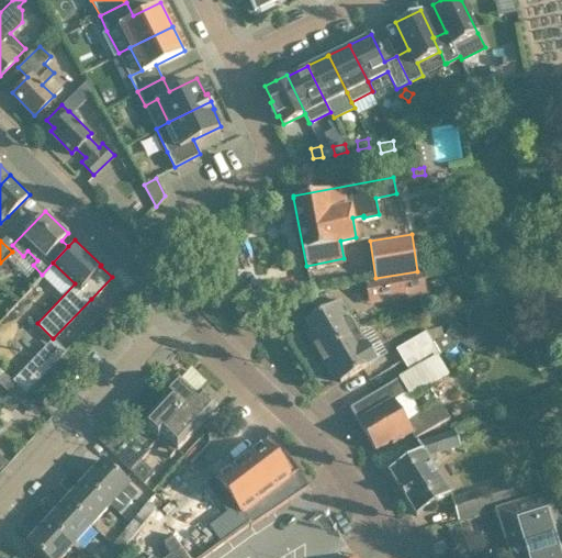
[(423,270),(417,271),(375,278),(377,281),(366,283),(368,297),(403,290),(402,287),(425,283),(423,270)]
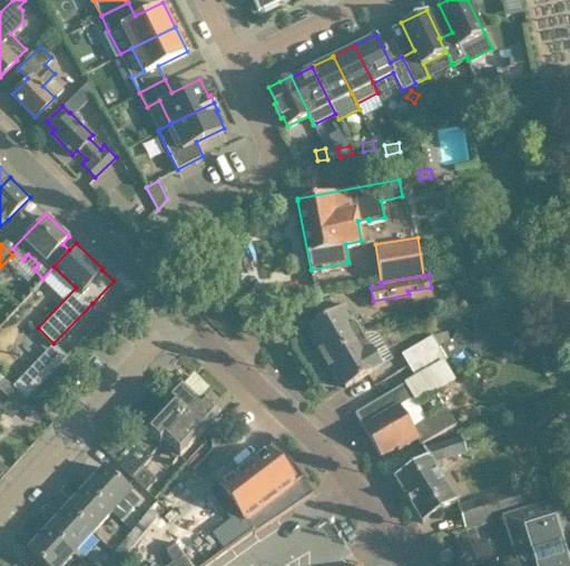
[(311,335),(324,357),(364,333),(345,301),(308,323),(315,333),(311,335)]
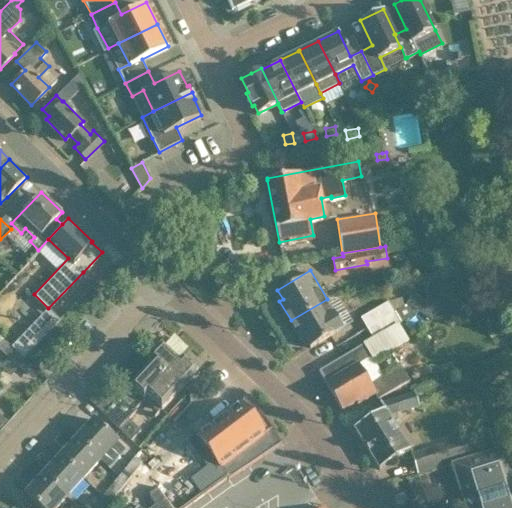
[(329,302),(327,299),(291,320),(301,338),(305,335),(311,345),(353,320),(339,297),(329,302)]
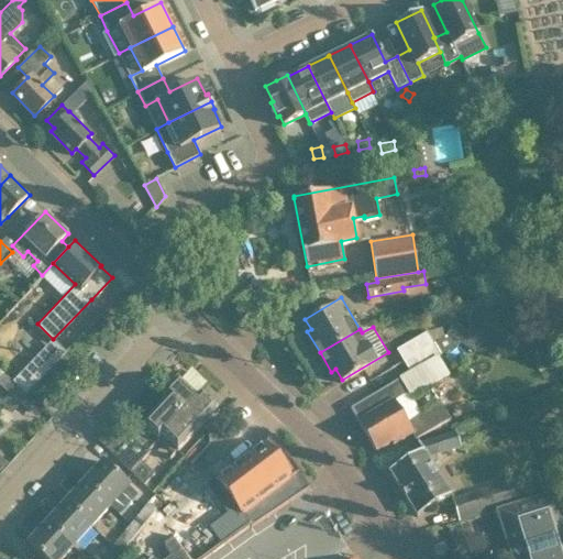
[(397,348),(404,360),(434,341),(446,335),(451,337),(449,332),(445,335),(440,327),(428,329),(397,348)]
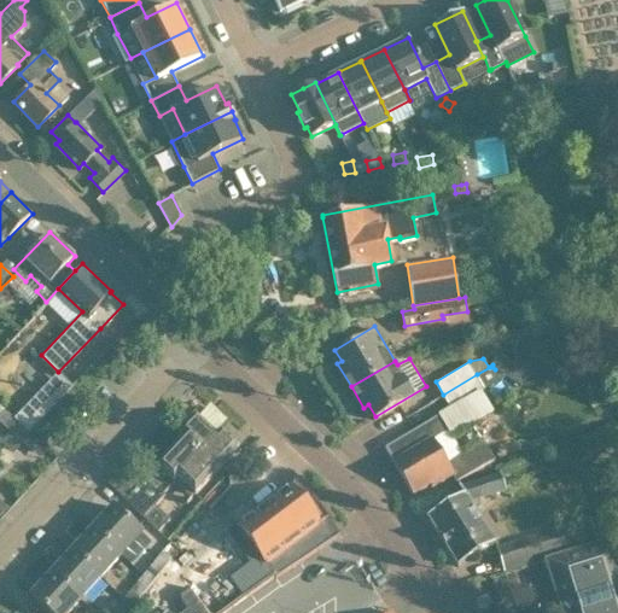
[(511,358),(505,371),(523,381),(530,369),(511,358)]
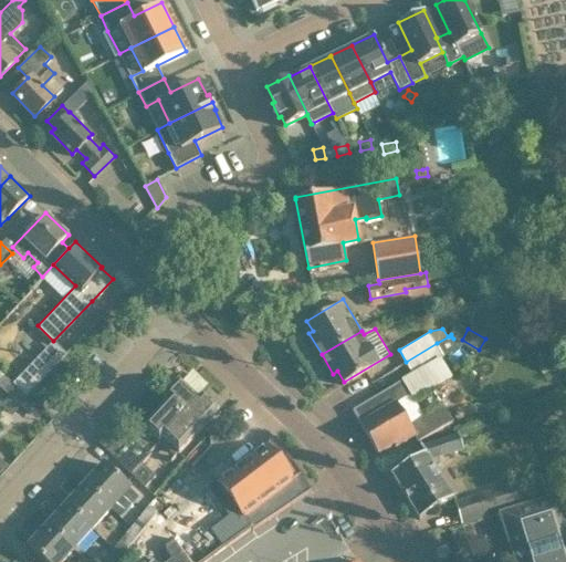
[(353,408),(357,416),(408,385),(405,380),(441,358),(440,356),(458,345),(453,339),(449,336),(437,343),(406,362),(412,373),(353,408)]
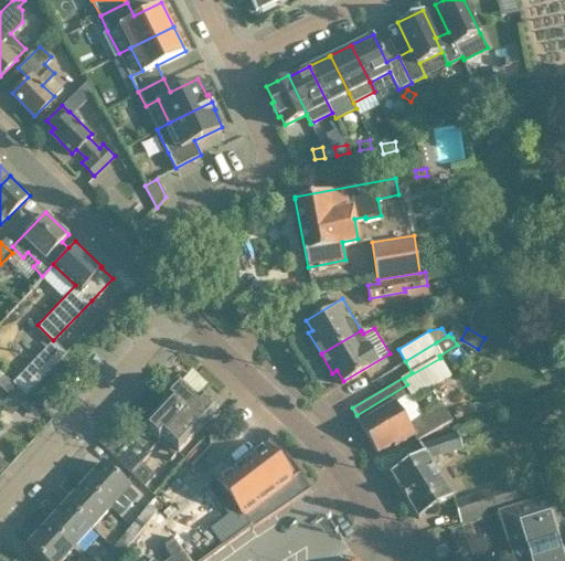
[(407,384),(356,415),(377,451),(393,441),(395,445),(413,434),(417,440),(452,417),(443,401),(423,413),(413,397),(450,373),(440,358),(404,379),(407,384)]
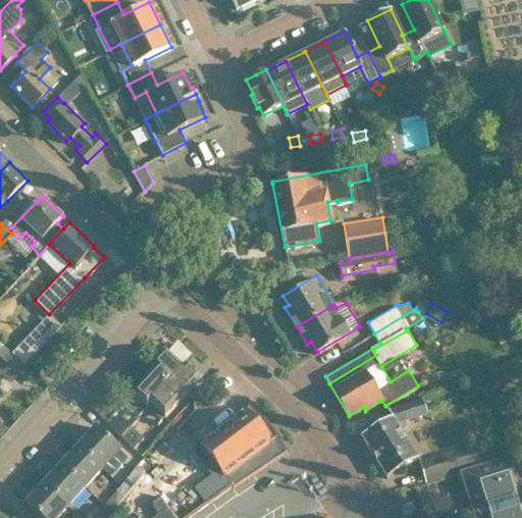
[(23,337),(10,350),(15,355),(21,360),(23,361),(36,349),(23,337)]
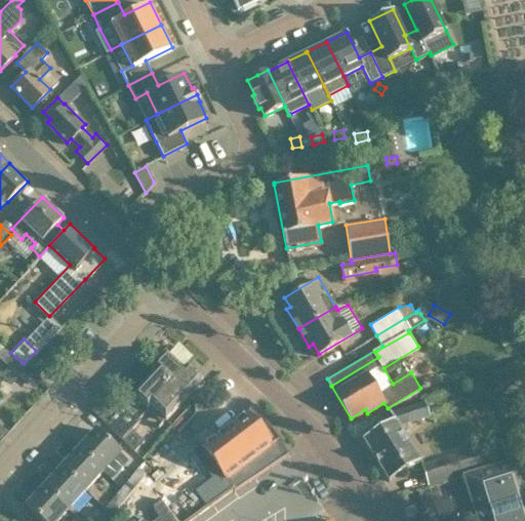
[(0,355),(9,364),(15,357),(10,352),(0,343),(0,355)]
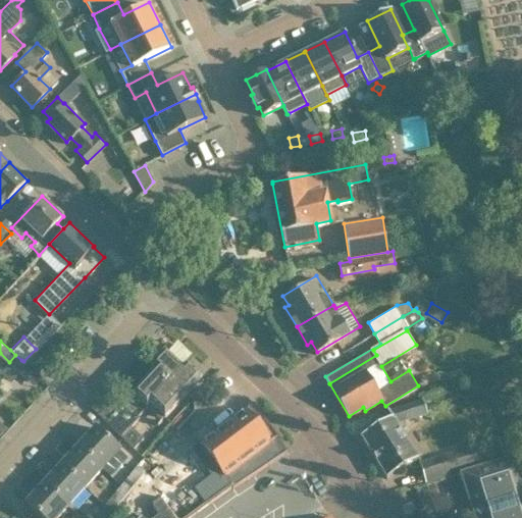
[(104,420),(120,435),(131,424),(132,424),(140,415),(139,414),(150,401),(183,366),(164,349),(150,364),(153,367),(138,384),(127,395),(104,420)]
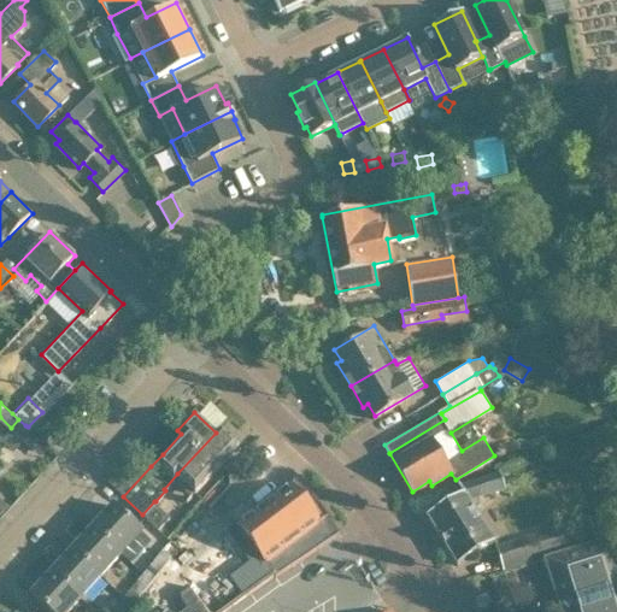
[(11,428),(0,439),(13,449),(23,439),(25,441),(33,447),(40,439),(28,427),(25,425),(18,419),(11,428)]
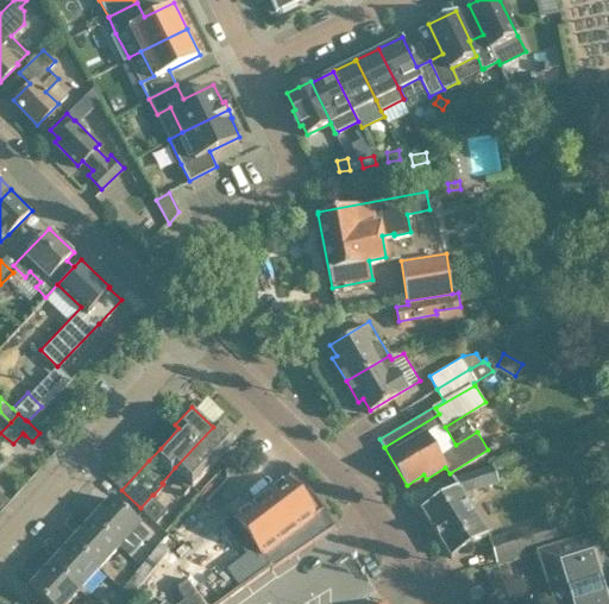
[(213,427),(175,467),(193,484),(234,439),(217,422),(213,427)]
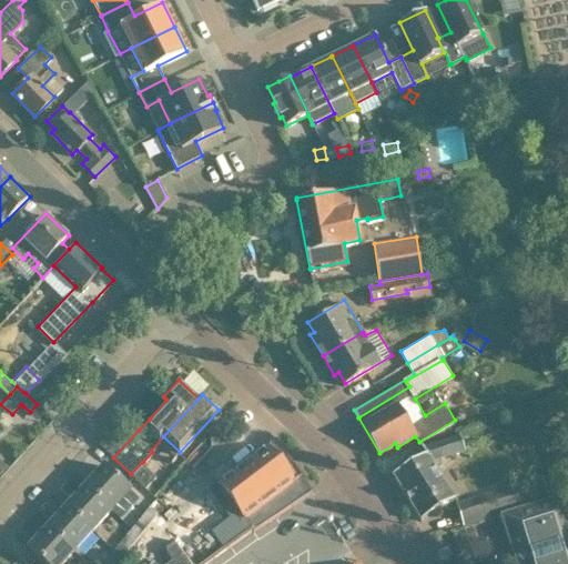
[(133,404),(123,415),(129,421),(139,430),(150,419),(133,404)]
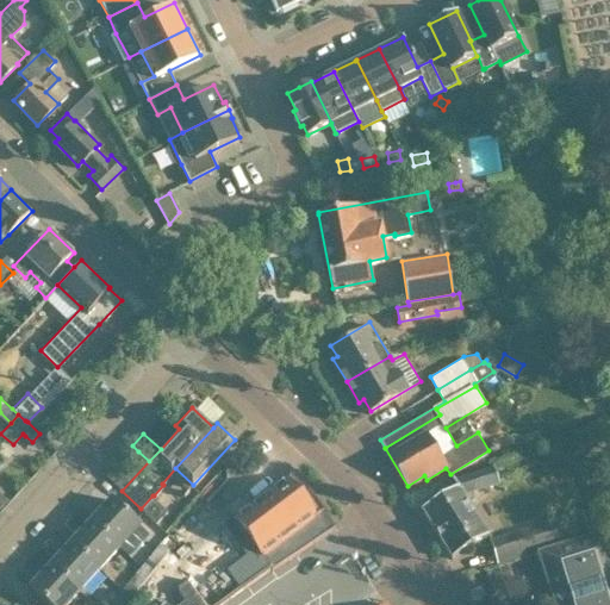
[(296,469),(235,516),(273,567),(335,525),(334,524),(327,530),(305,501),(298,493),(307,486),(296,469)]
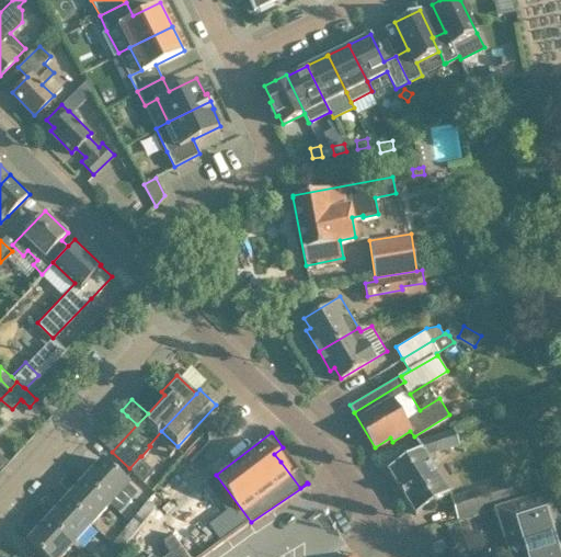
[(421,448),(388,469),(415,514),(449,493),(431,464),(435,461),(433,454),(432,448),(444,444),(446,451),(458,446),(454,432),(437,436),(418,442),(421,448)]
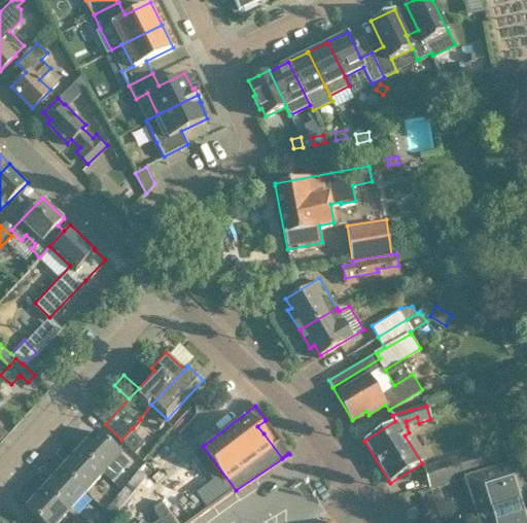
[(145,440),(133,428),(132,428),(121,440),(134,451),(145,440)]
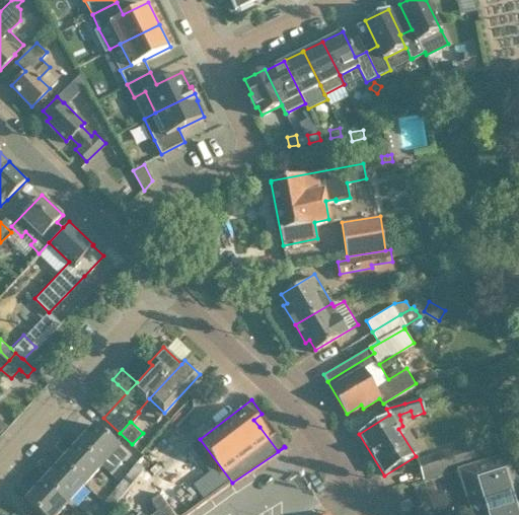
[(77,442),(101,464),(119,445),(94,423),(77,442)]
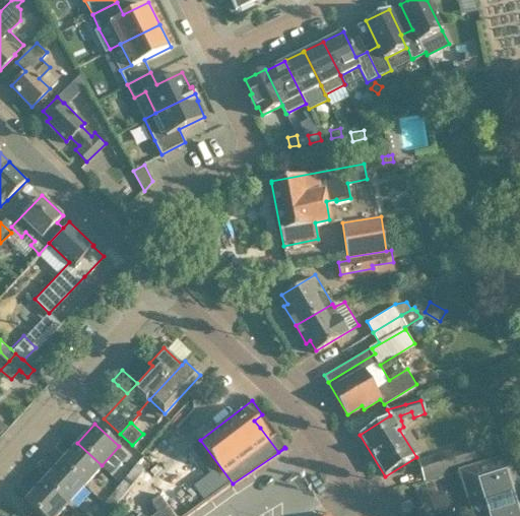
[(424,477),(503,454),(497,433),(417,457),(424,477)]
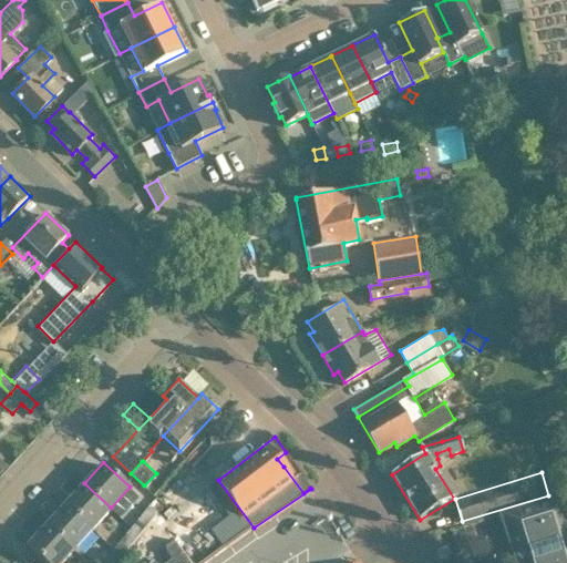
[(65,503),(92,528),(111,508),(84,483),(65,503)]
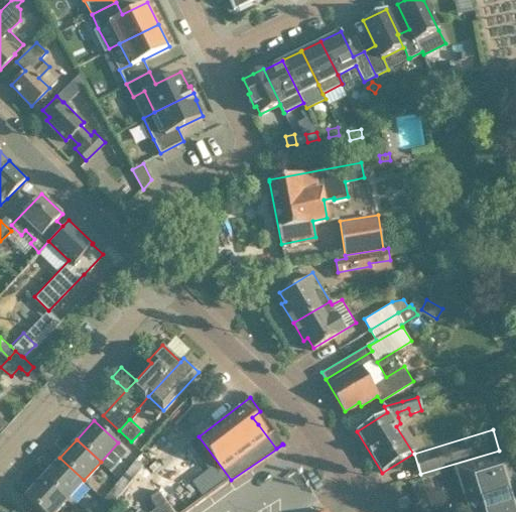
[(162,448),(143,464),(149,471),(168,455),(162,448)]
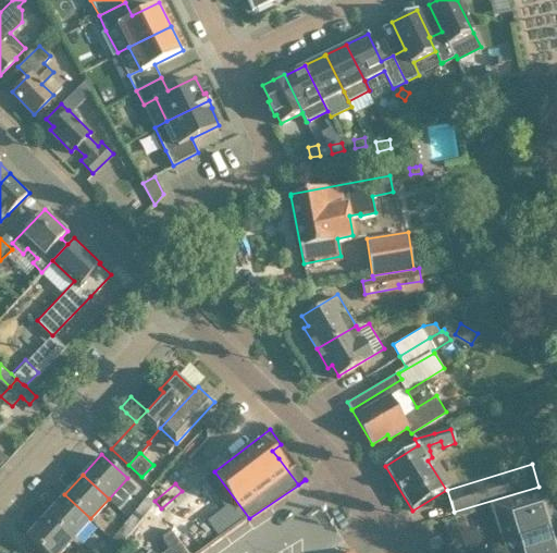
[(556,552),(556,503),(552,486),(492,504),(507,552),(556,552)]
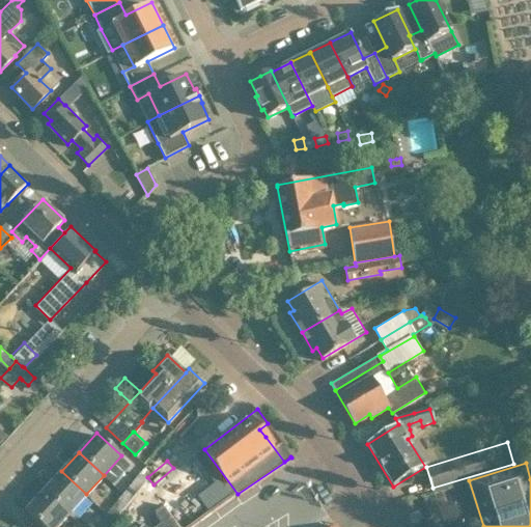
[(45,491),(68,512),(86,494),(61,471),(45,491)]
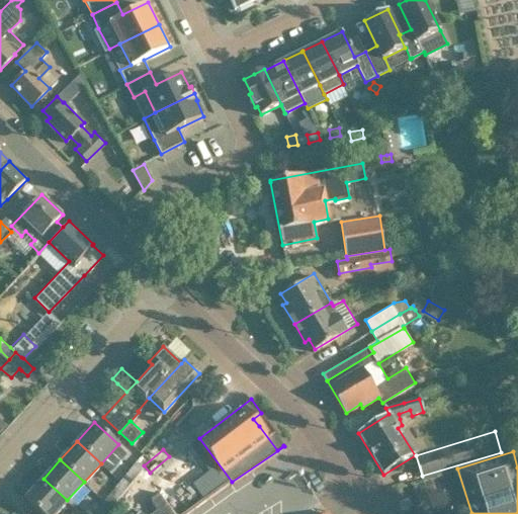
[(137,459),(119,481),(126,487),(144,465),(137,459)]
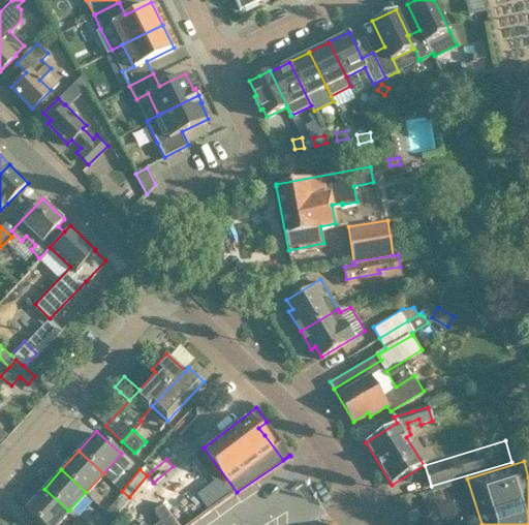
[(44,524),(55,524),(68,511),(44,489),(26,507),(44,524)]
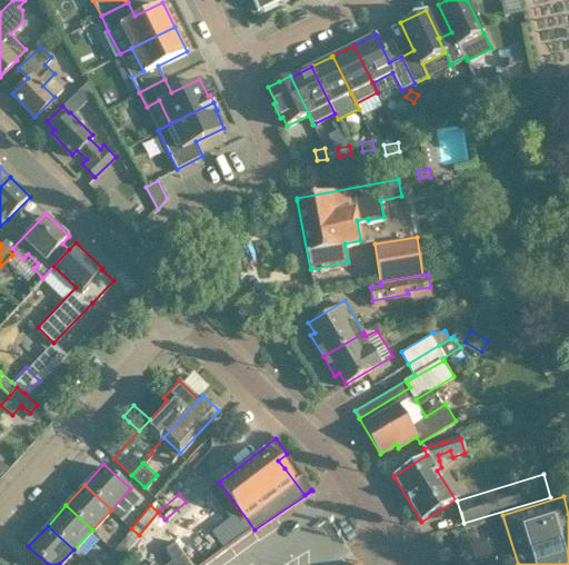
[(131,528),(115,549),(122,557),(139,535),(131,528)]
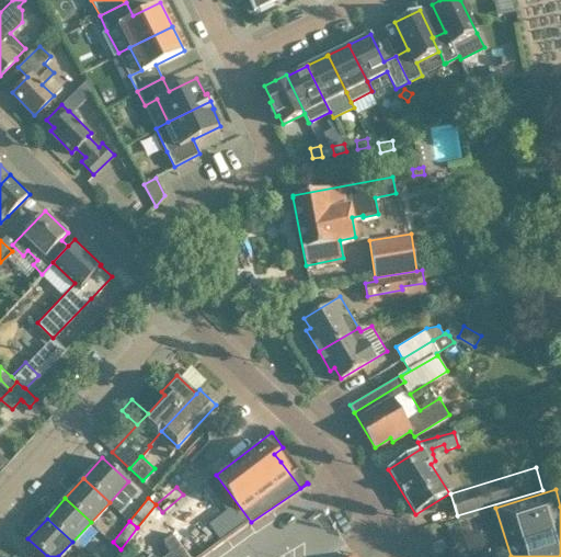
[(151,552),(146,556),(189,556),(172,533),(164,538),(164,543),(171,552),(162,556),(158,556),(157,556),(151,552)]
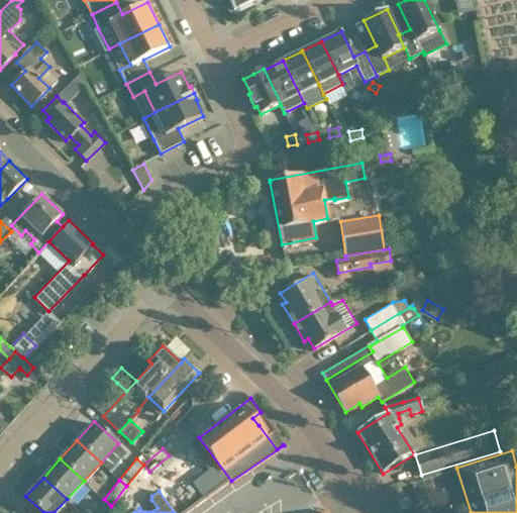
[(409,495),(399,500),(401,504),(404,509),(413,504),(409,495)]
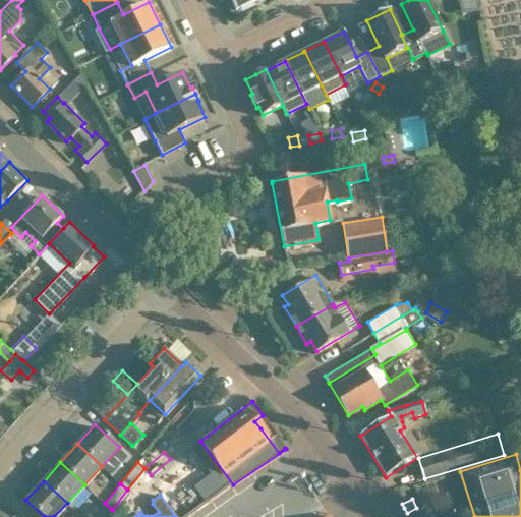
[(105,503),(93,516),(105,516),(112,510),(105,503)]
